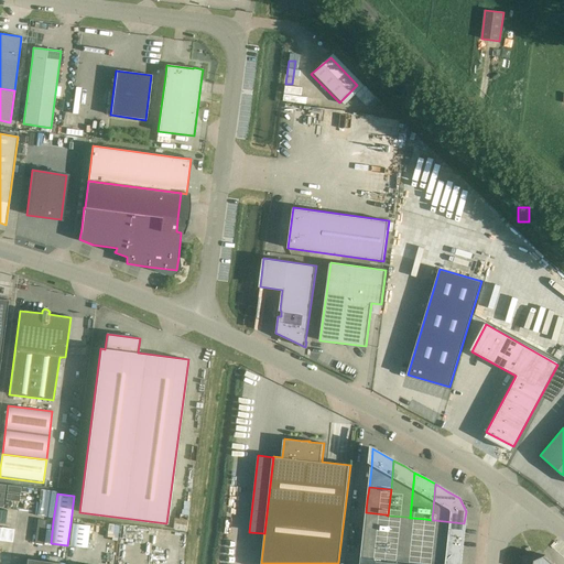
[(366,512),(364,534),(403,539),(405,517),(388,516),(386,514),(366,512)]
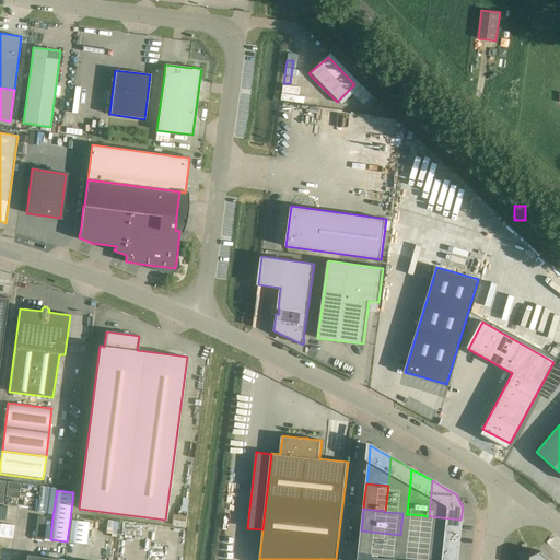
[(400,535),(397,557),(418,559),(420,537),(422,515),(409,514),(407,514),(403,513),(400,535)]
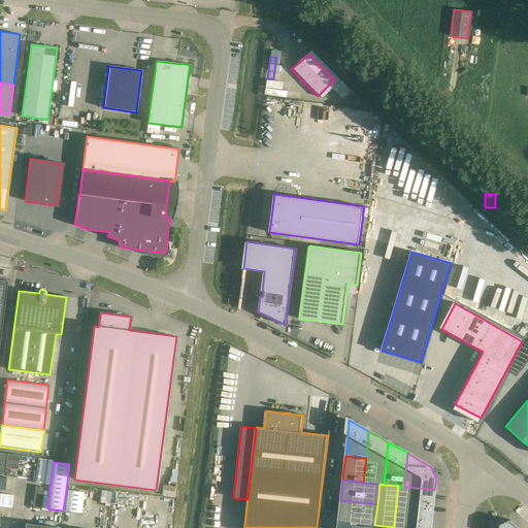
[(398,486),(396,506),(432,510),(434,490),(406,487),(404,487),(398,486)]
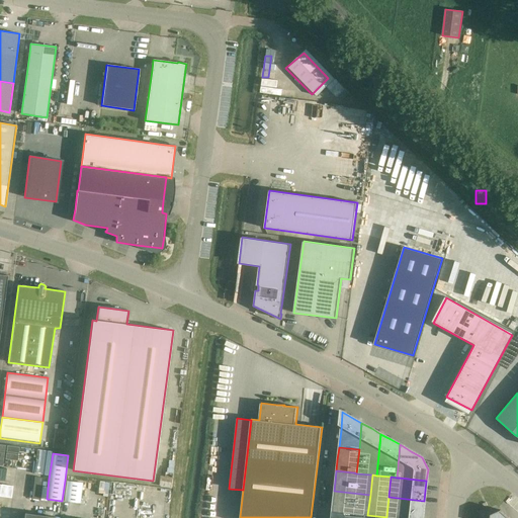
[(67,481),(64,501),(80,503),(82,483),(67,481)]
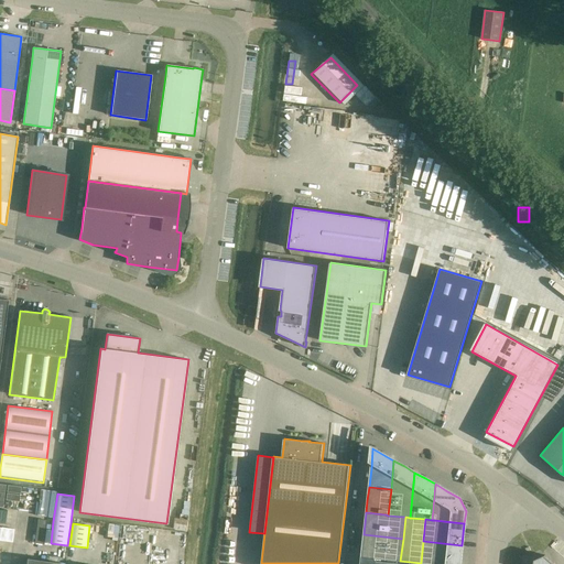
[(364,534),(361,557),(400,561),(403,539),(364,534)]
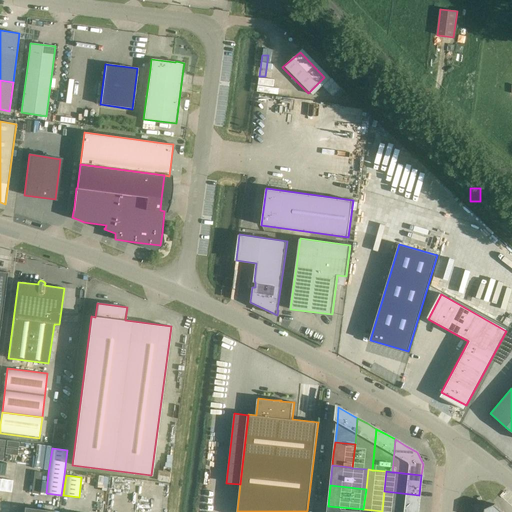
[(384,491),(382,511),(388,511),(417,511),(419,495),(384,491)]
